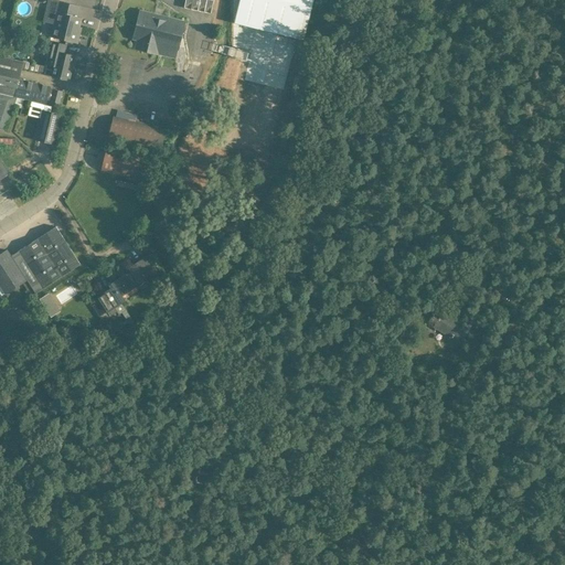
[(56,0),(48,0),(45,11),(55,13),(53,24),(50,36),(52,38),(77,43),(80,32),(77,31),(78,27),(81,18),(76,17),(80,6),(61,1),(56,0)]
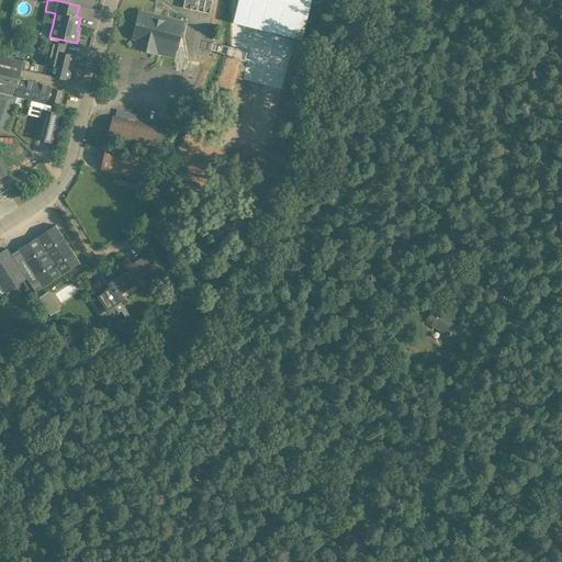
[(176,47),(181,23),(141,13),(135,37),(139,38),(137,47),(155,52),(158,43),(176,47)]
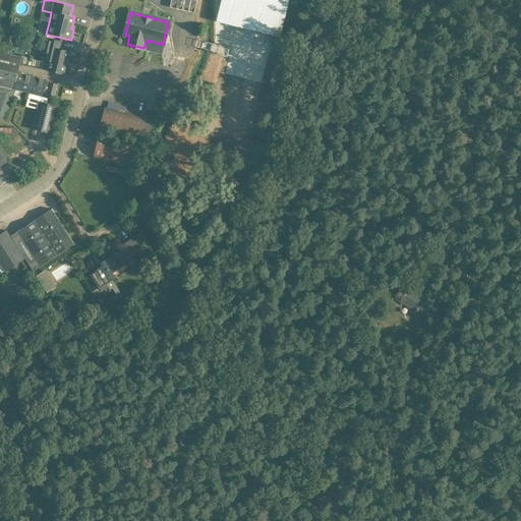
[(45,58),(42,68),(49,69),(63,73),(68,52),(58,49),(60,42),(49,39),(45,58)]
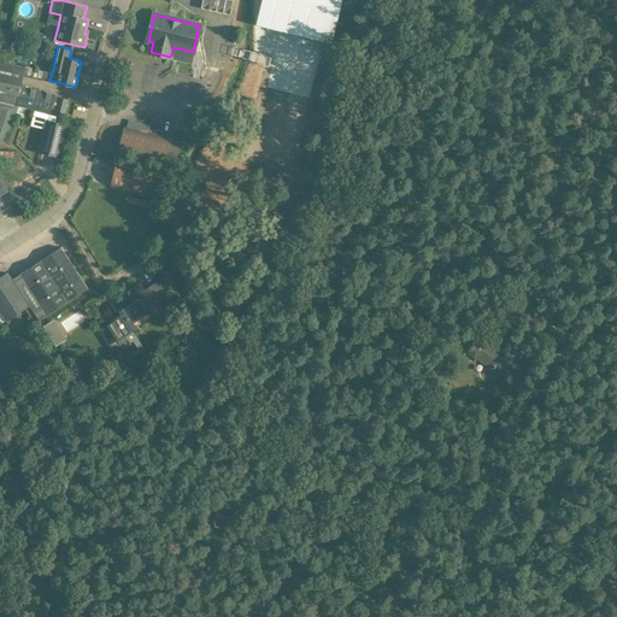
[(0,103),(16,106),(21,87),(25,68),(0,60),(0,103)]
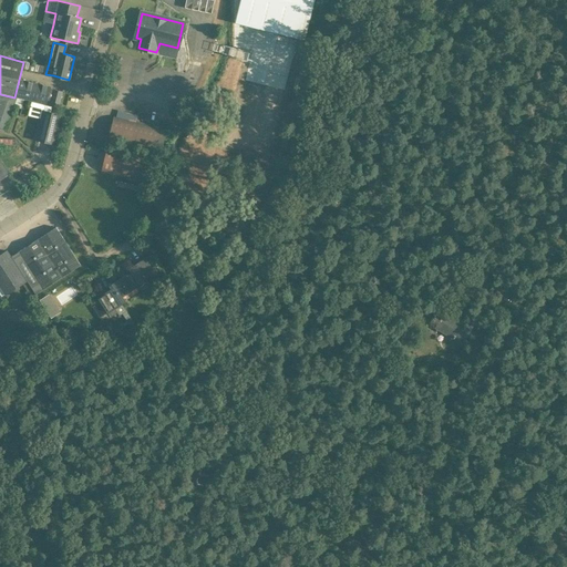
[(14,98),(17,99),(59,107),(62,92),(53,90),(53,92),(49,91),(50,86),(19,80),(14,98)]
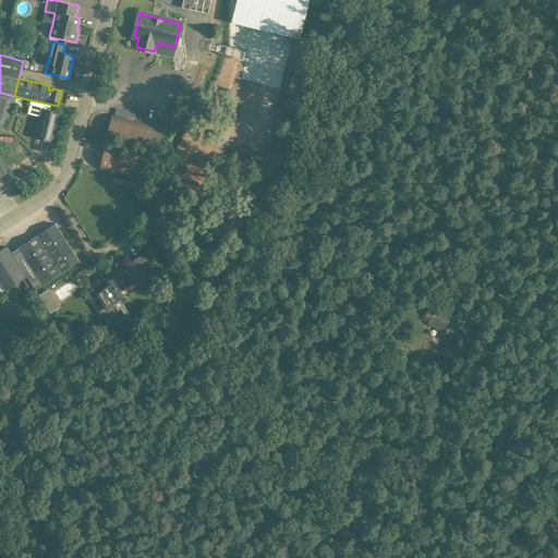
[(7,125),(16,97),(14,96),(0,93),(0,125),(3,128),(4,124),(7,125)]
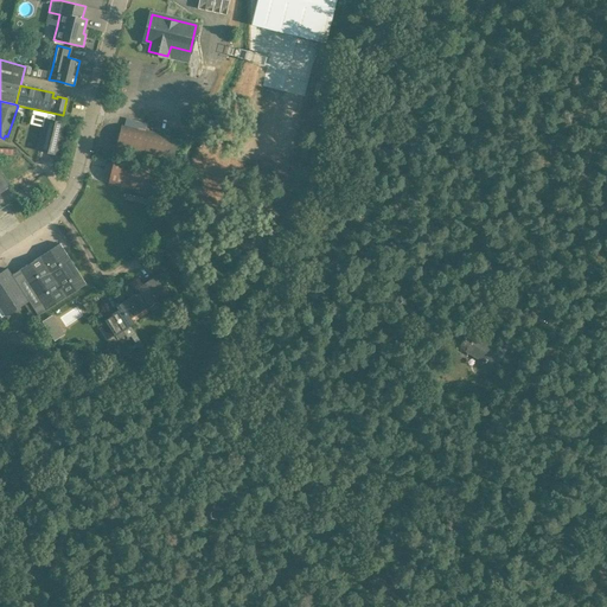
[(45,117),(38,151),(57,155),(65,122),(45,117)]
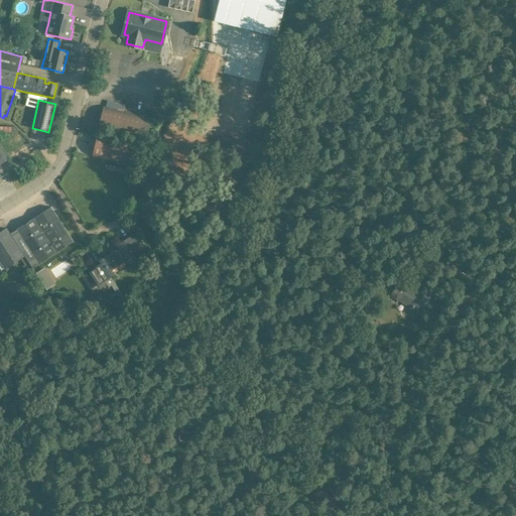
[(145,141),(150,117),(104,105),(98,129),(145,141)]
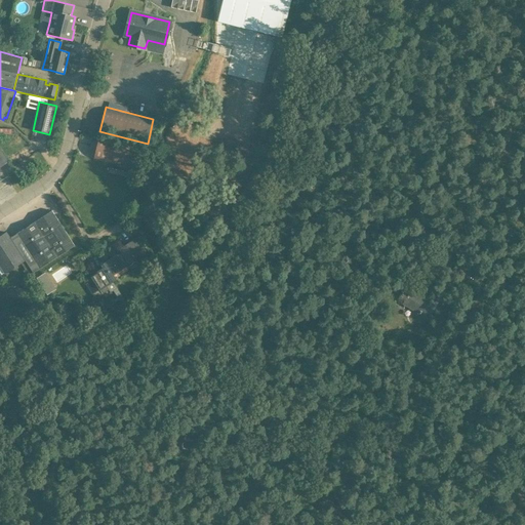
[(94,158),(133,168),(138,147),(98,137),(94,158)]
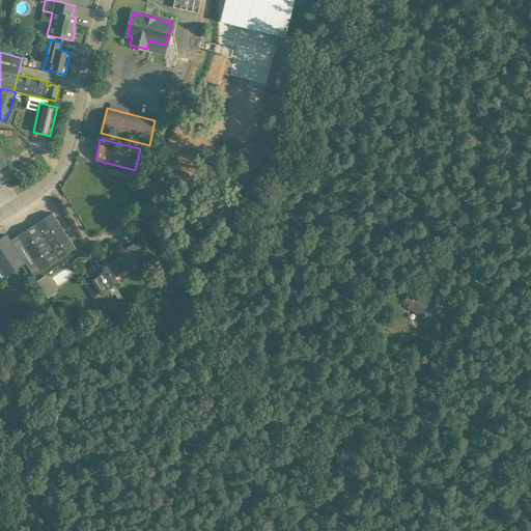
[(20,140),(3,150),(18,172),(34,161),(20,140)]
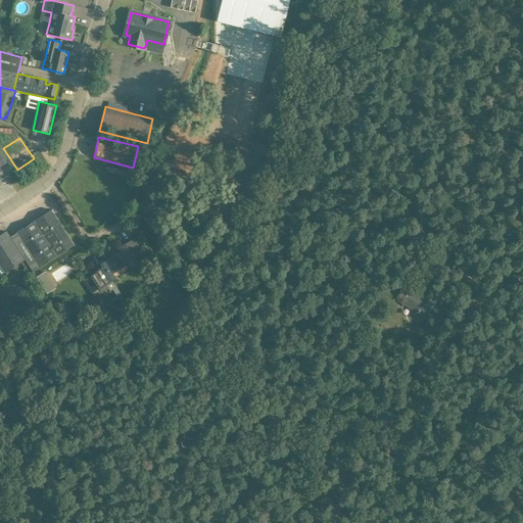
[(133,173),(108,167),(107,172),(132,177),(133,173)]
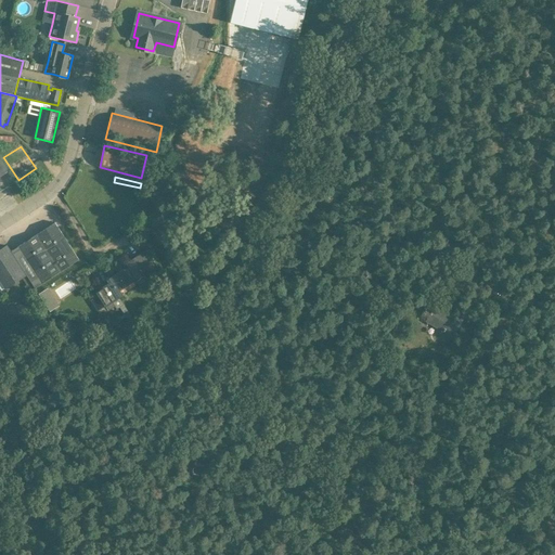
[(35,287),(41,283),(79,259),(55,222),(11,252),(26,275),(35,287)]
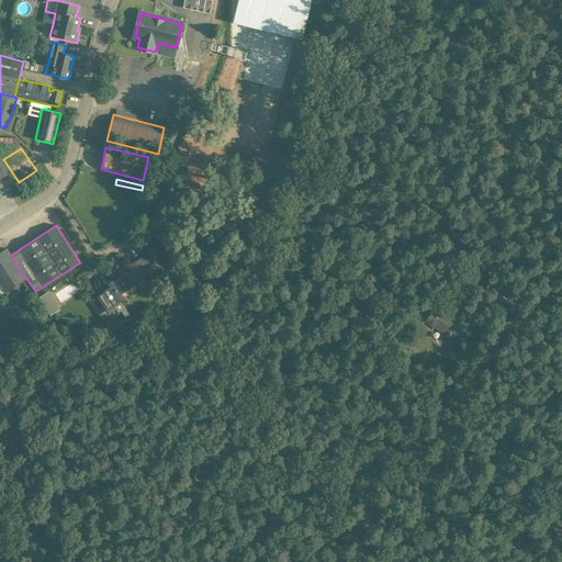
[(11,255),(7,249),(0,253),(0,284),(6,293),(26,279),(11,255)]
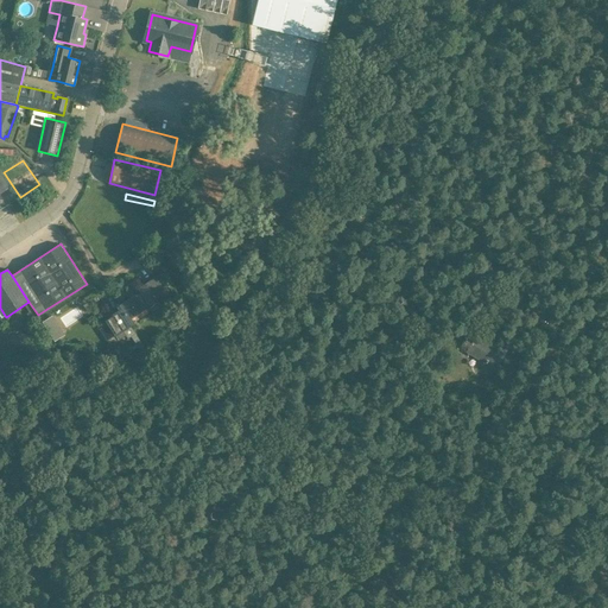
[(150,306),(168,295),(154,276),(138,287),(141,292),(141,293),(150,306)]
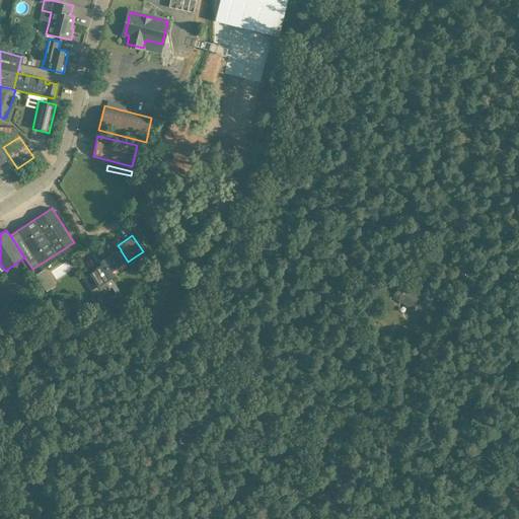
[(116,285),(112,278),(115,276),(113,272),(125,264),(118,252),(117,250),(104,258),(108,266),(106,267),(107,269),(105,270),(116,285)]
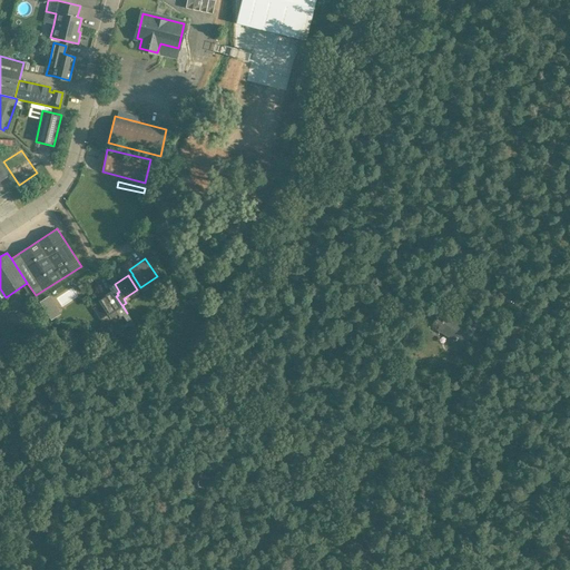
[(99,300),(101,304),(92,310),(100,321),(109,314),(111,318),(118,315),(119,317),(127,313),(116,296),(118,295),(117,293),(119,292),(115,284),(110,287),(112,291),(99,300)]
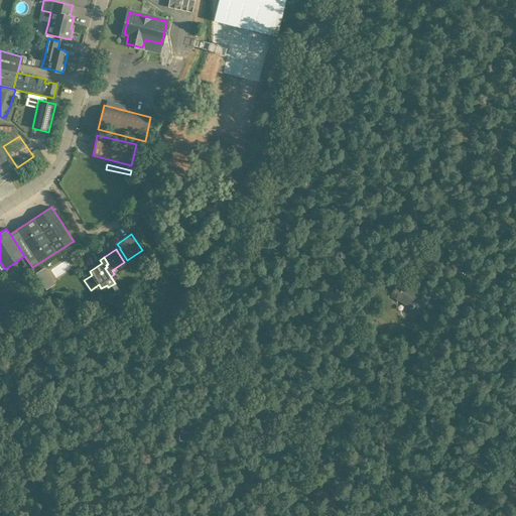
[(36,273),(46,289),(53,285),(42,268),(36,273)]
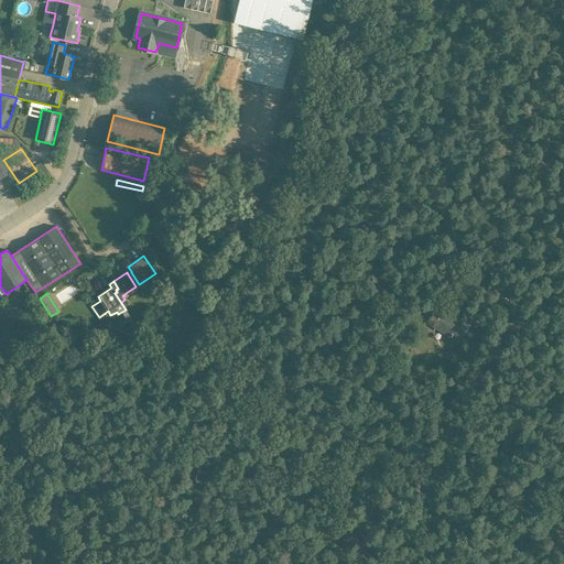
[(7,321),(23,320),(24,321),(30,320),(30,315),(29,308),(22,310),(22,308),(6,311),(7,321)]
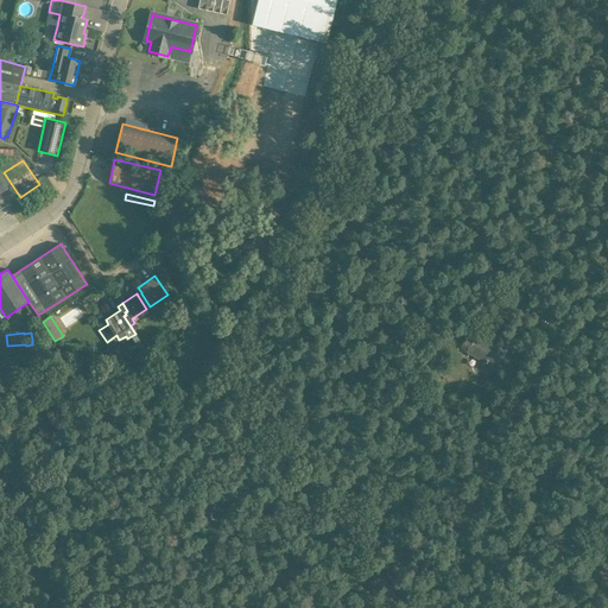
[(467,352),(495,368),(506,349),(477,333),(472,343),(467,352)]
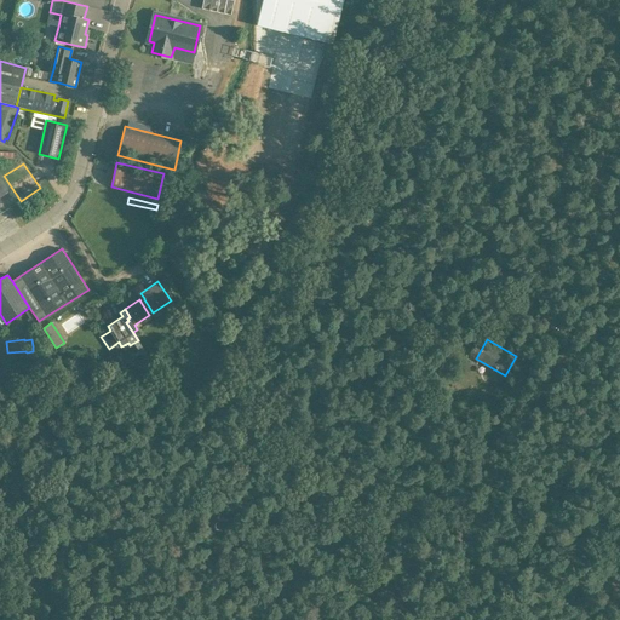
[(151,361),(160,356),(155,350),(148,355),(148,356),(151,361)]
